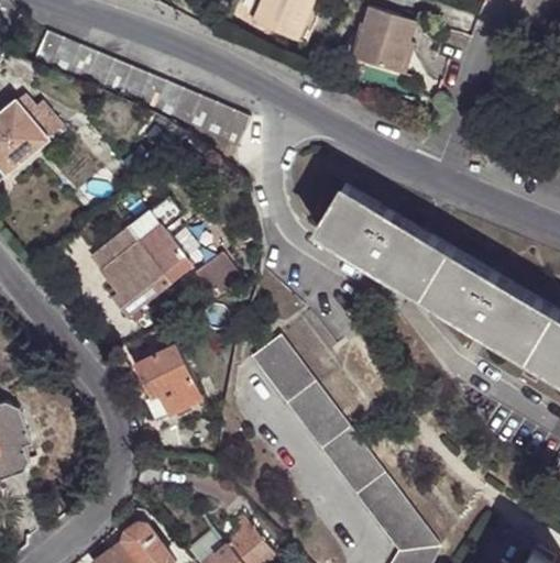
[(295,42),(311,0),(261,0),(251,24),(295,42)]
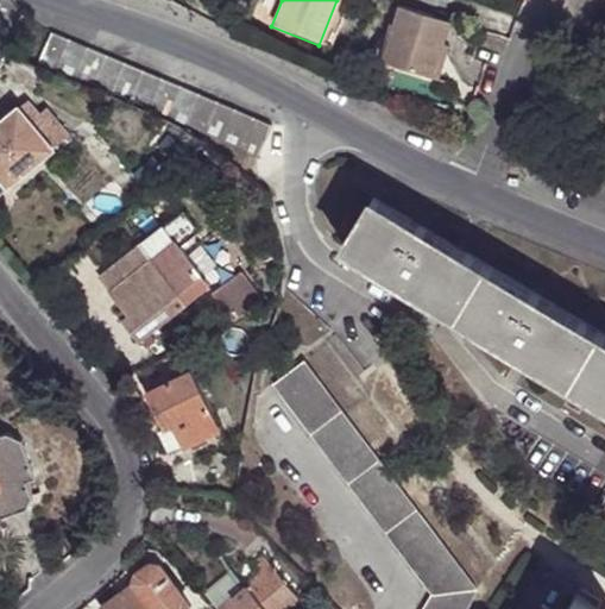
[(441,48),(448,23),(397,7),(379,63),(432,79),(439,55),(435,54),(438,48),(441,48)]
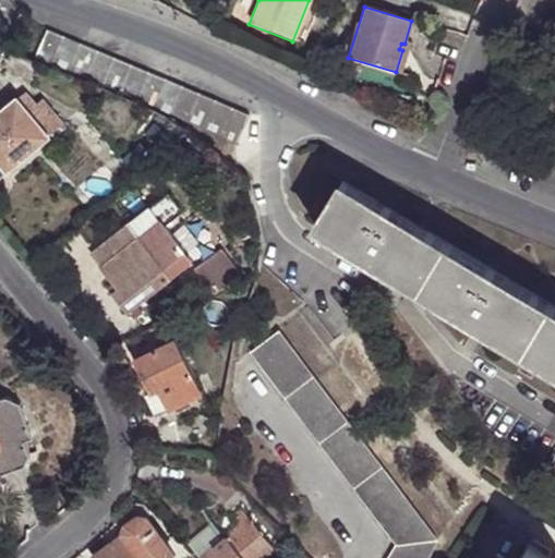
[(543,26),(535,41),(545,46),(554,29),(544,24),(543,26)]
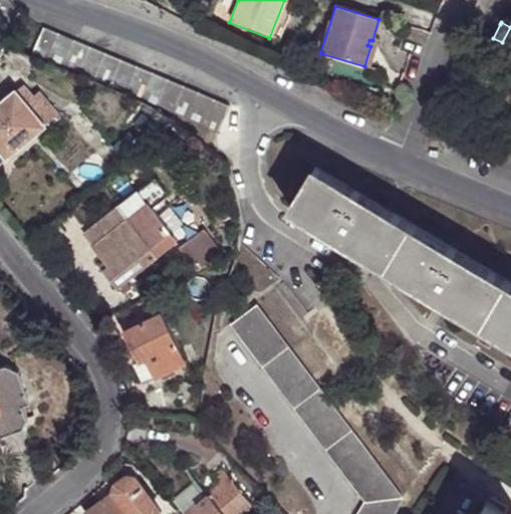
[(219,131),(230,105),(41,27),(30,51),(219,131)]
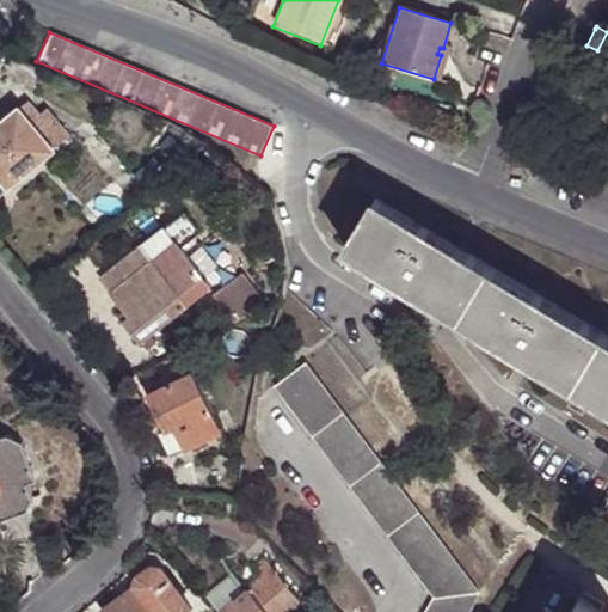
[(0,191),(25,171),(68,135),(53,118),(38,132),(29,120),(36,115),(28,103),(24,105),(0,126),(0,191)]
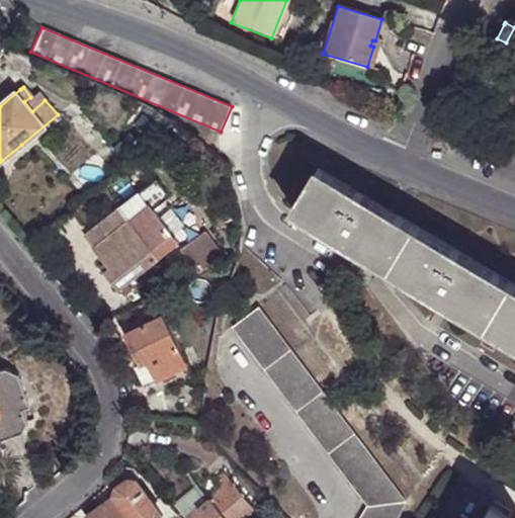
[(514,339),(514,281),(318,165),(291,208),(380,261),(470,314),(514,339)]
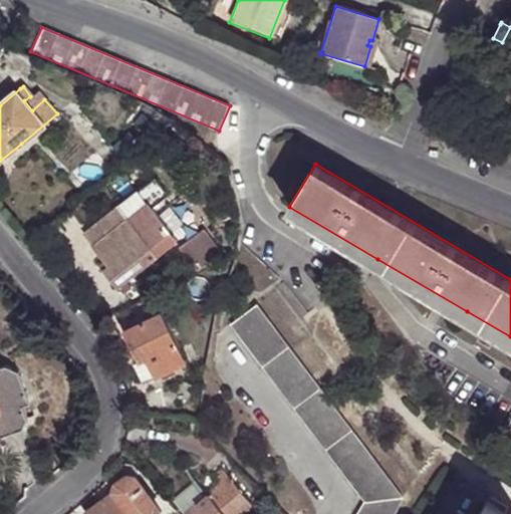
[(106,265),(101,270),(115,286),(176,237),(136,191),(82,233),(92,245),(91,246),(101,260),(106,265)]
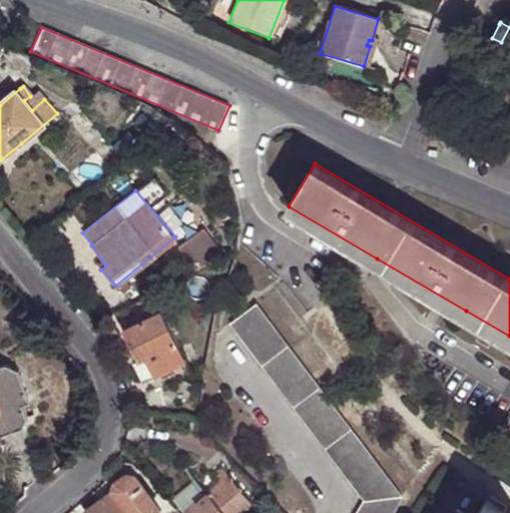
[(200,269),(220,255),(204,231),(184,244),(200,269)]
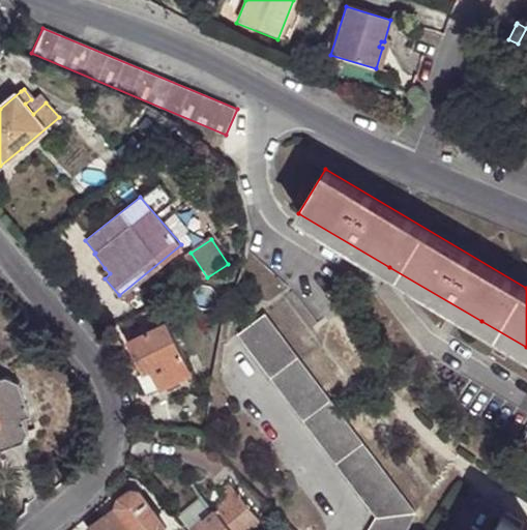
[(99,272),(105,278),(110,273),(105,268),(99,272)]
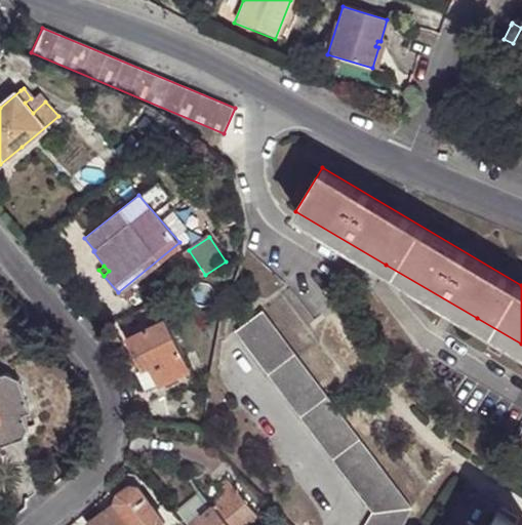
[(362,524),(401,524),(410,507),(261,309),(235,328),(370,512),(362,524)]
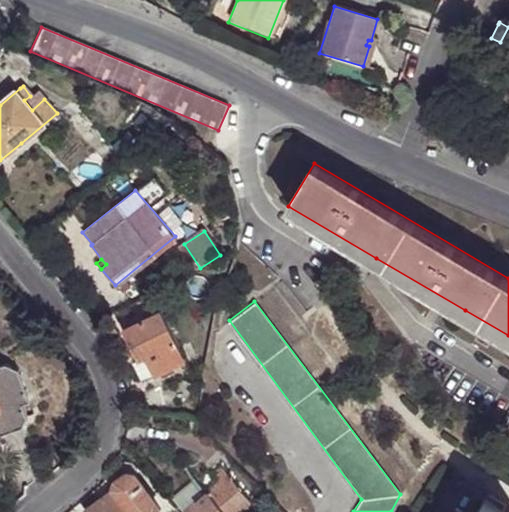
[(143,380),(184,359),(159,310),(121,328),(127,339),(122,342),(143,380)]
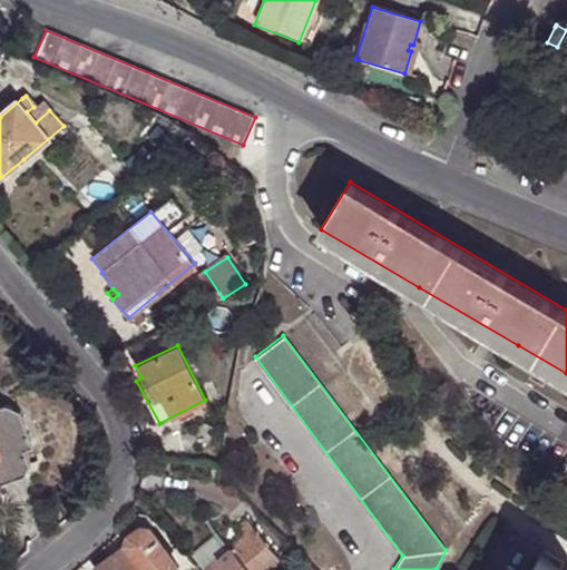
[(0,482),(2,483),(27,475),(31,463),(38,460),(21,412),(8,404),(0,408),(0,482)]
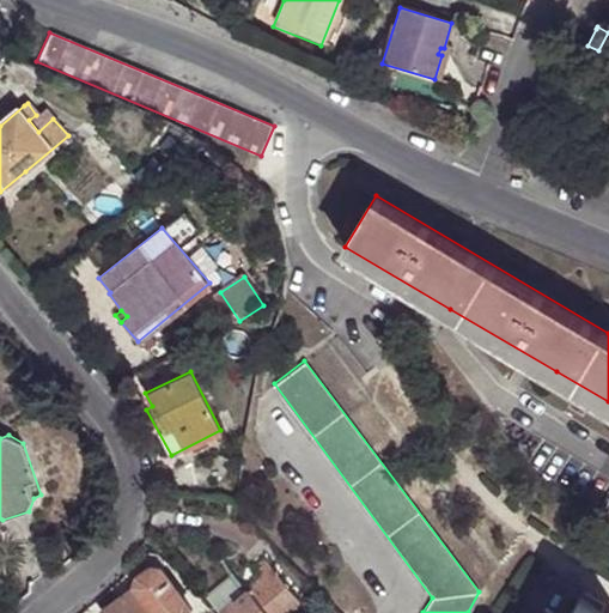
[(107,612),(184,612),(192,608),(162,566),(164,553),(153,552),(151,564),(139,575),(136,586),(104,610),(107,612)]
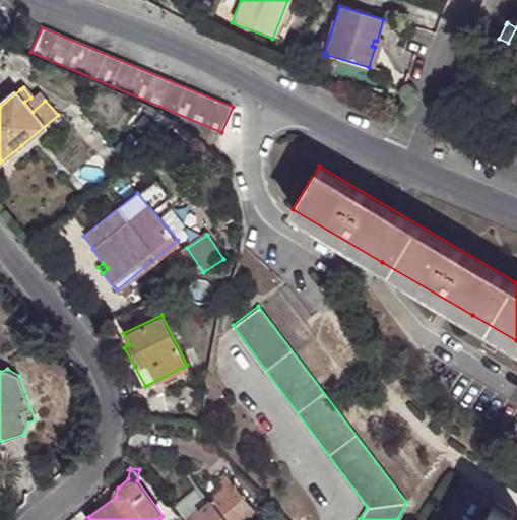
[(175,504),(187,519),(233,519),(253,505),(227,473),(218,480),(222,485),(210,496),(200,481),(175,504)]
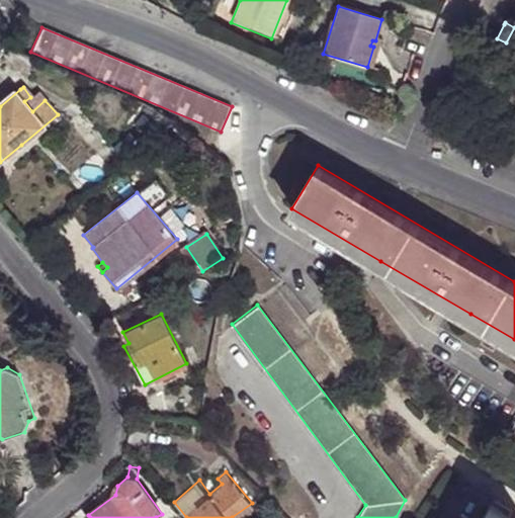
[(232,517),(241,517),(255,507),(252,503),(232,517)]
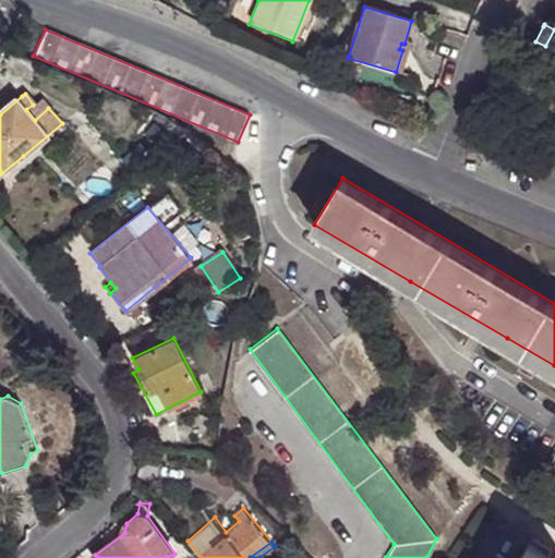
[(550,557),(527,545),(518,557),(550,557)]
